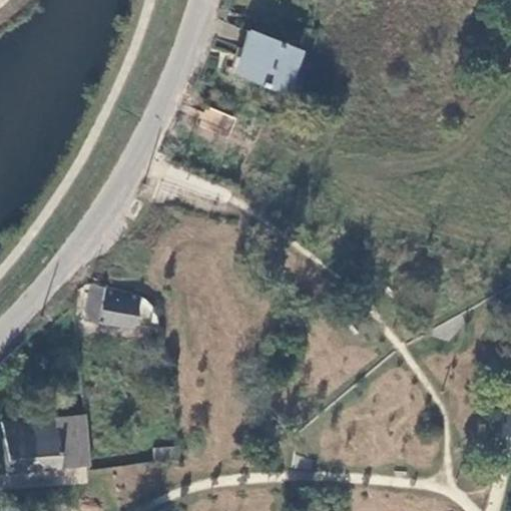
[(235,73),(283,91),(301,49),(250,29),(242,46),(246,47),(235,73)]
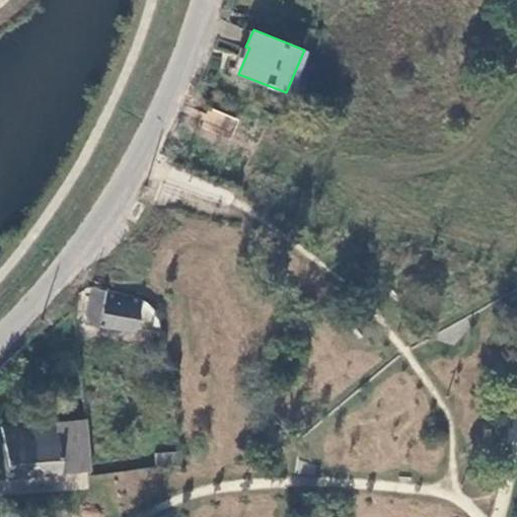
[(318,103),(310,102),(309,111),(316,112),(318,103)]
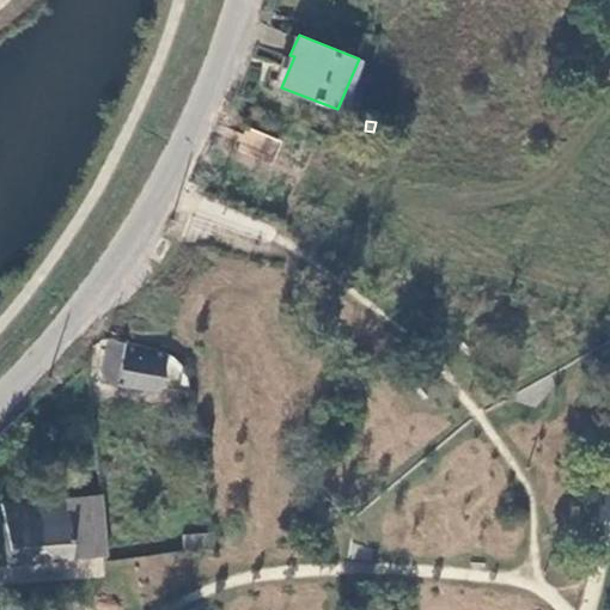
[(193,402),(191,401),(189,380),(184,370),(178,357),(156,346),(111,333),(110,335),(99,379),(159,391),(160,386),(168,389),(165,400),(193,402)]
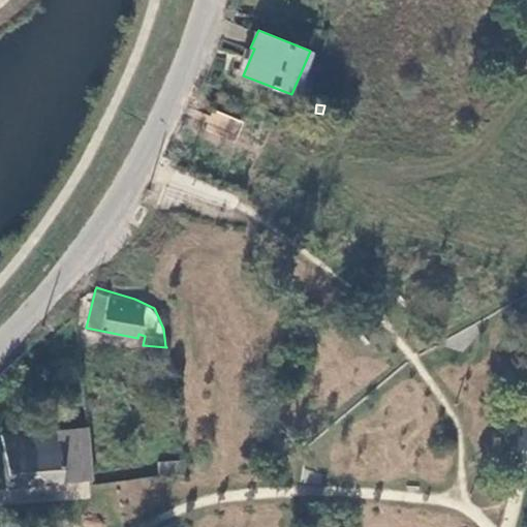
[(61,481),(93,477),(88,427),(3,434),(6,486),(61,482),(61,481)]
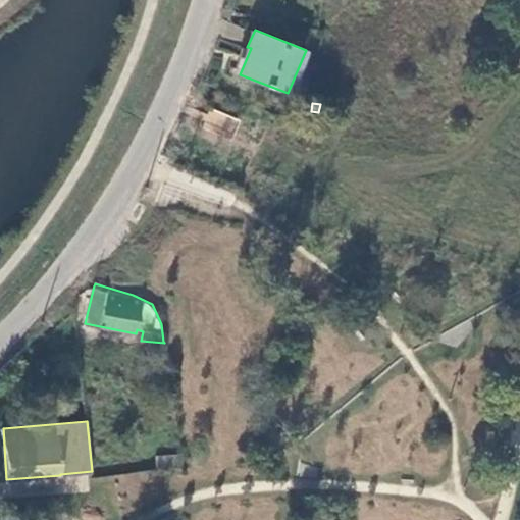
[(156,467),(185,465),(183,453),(174,454),(155,456),(156,467)]
